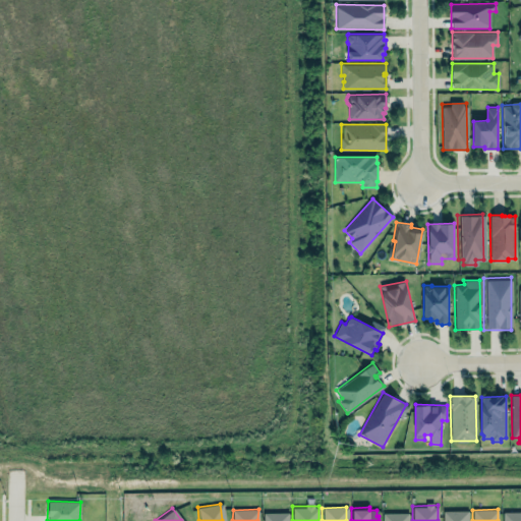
[(441,520),(441,511),(465,510),(465,520),(441,520)]
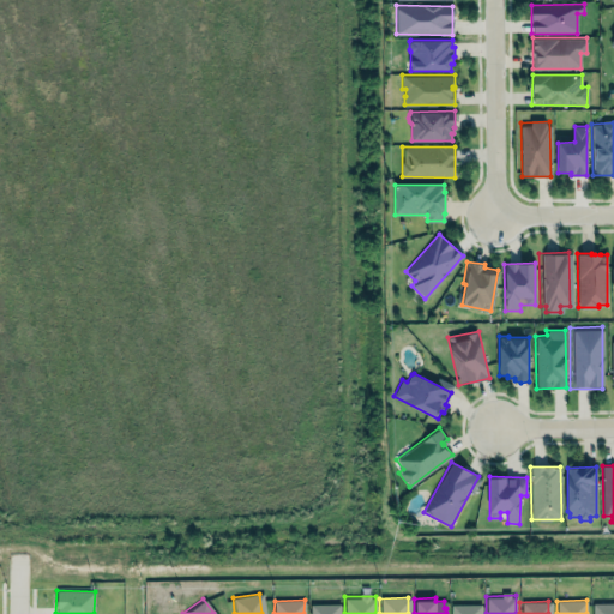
[(613,613),(613,602),(591,603),(591,613),(613,613)]
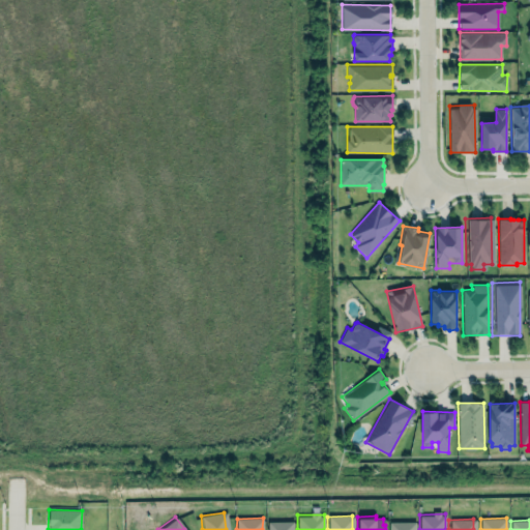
[(268,521),(267,529),(293,529),(294,521),(268,521)]
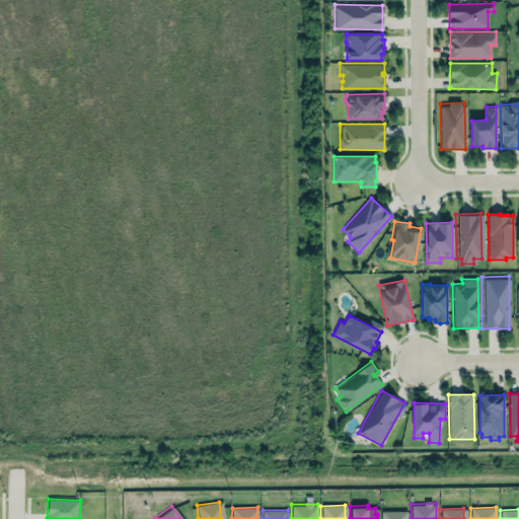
[(406,518),(406,510),(381,511),(380,518),(406,518)]
